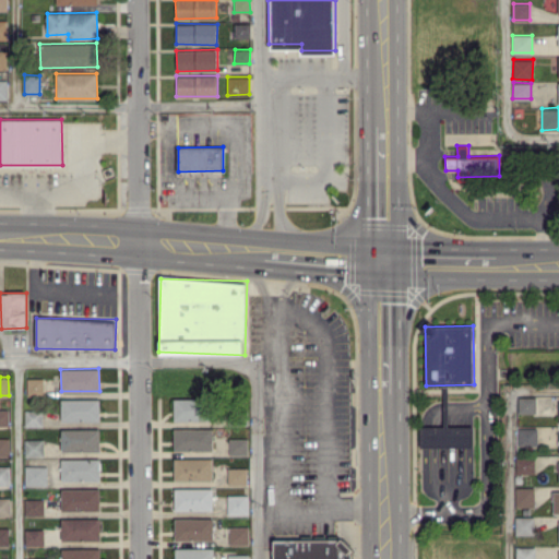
[(26,378),(27,396),(44,395),(43,378),(26,378)]
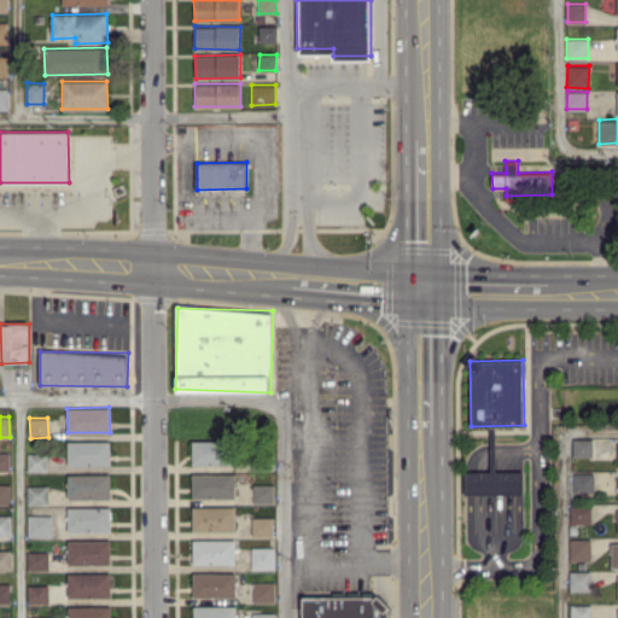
[(592,438),(572,438),(573,456),(592,456),(592,438)]
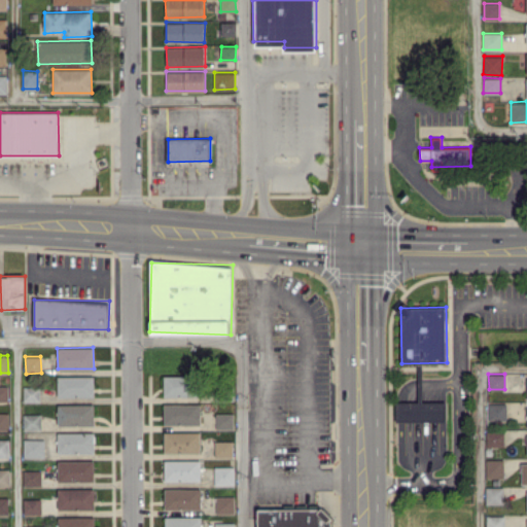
[(94,376),(58,376),(58,396),(94,396),(94,376)]
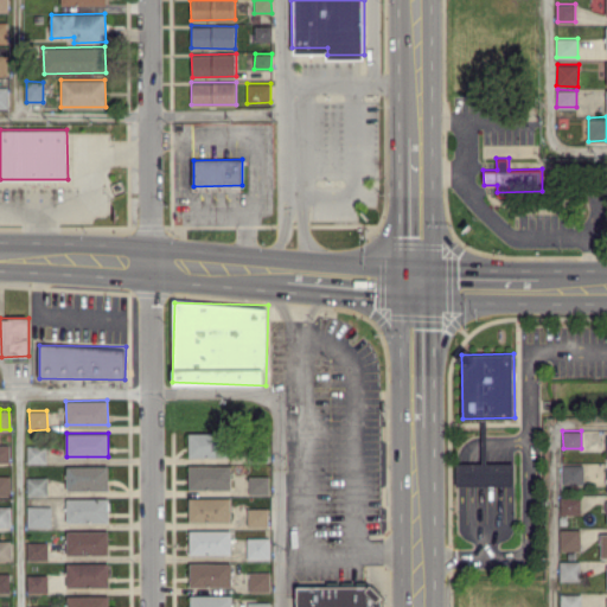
[(189,457),(227,457),(227,433),(189,433),(189,457)]
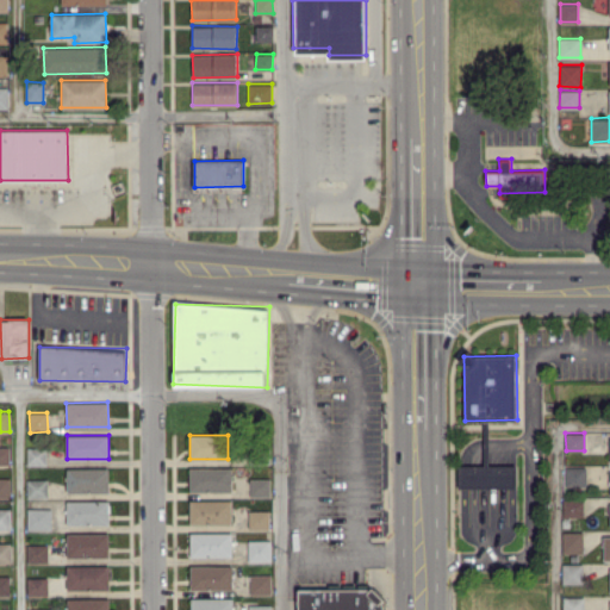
[(47,465),(47,447),(27,447),(27,465),(47,465)]
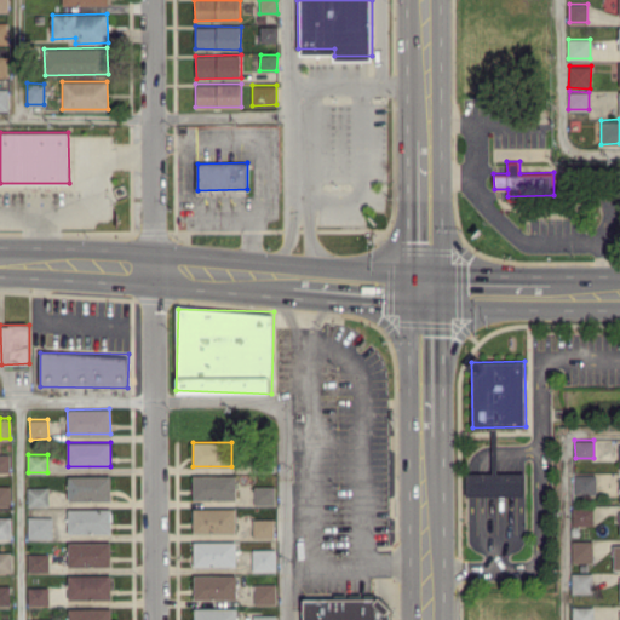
[(524,474),(465,472),(465,495),(524,495),(524,474)]
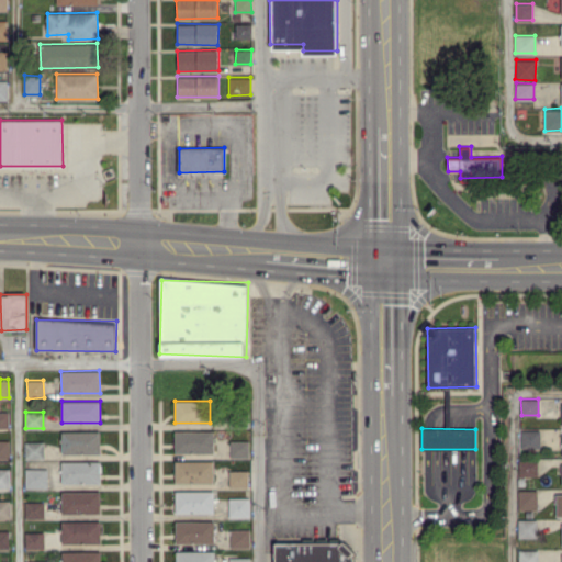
[(175,451),(213,452),(214,430),(175,429),(175,451)]
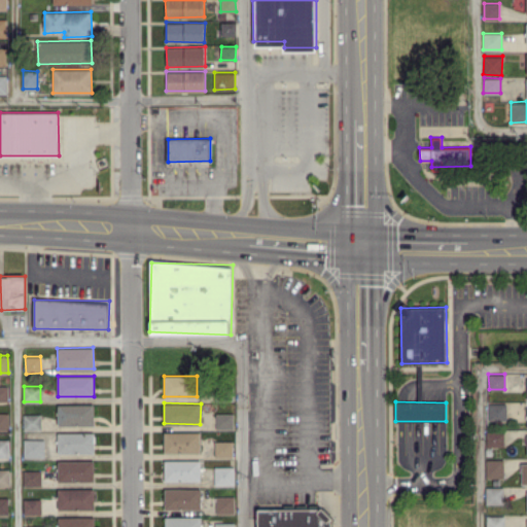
[(506,403),(488,402),(488,420),(505,420),(506,403)]
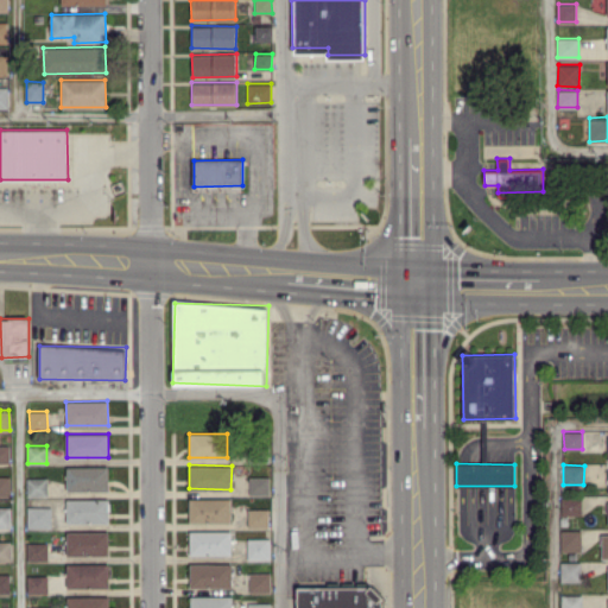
[(108,466),(67,466),(67,489),(108,491),(108,466)]
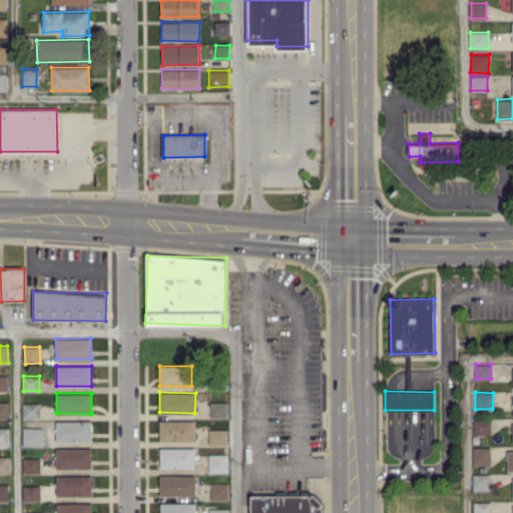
[(8,401),(0,401),(0,417),(8,418),(8,401)]
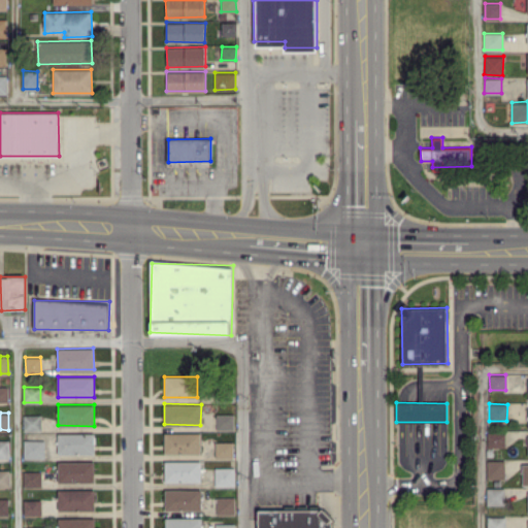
[(234,429),(233,413),(216,414),(217,429),(234,429)]
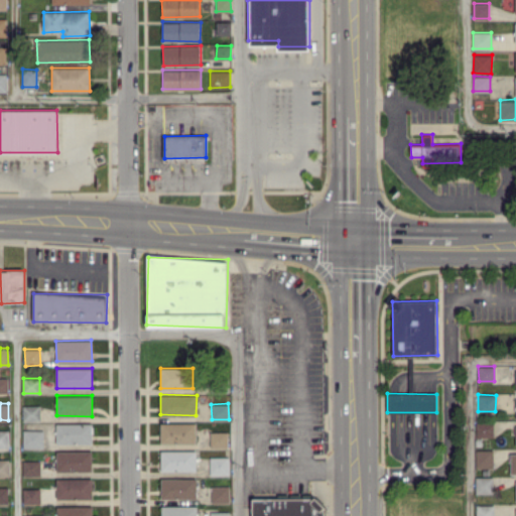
[(40,420),(39,405),(22,405),(23,421),(40,420)]
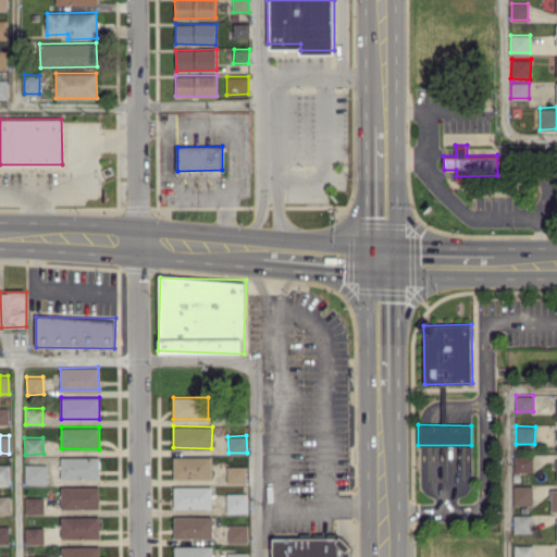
[(532,471),(532,455),(512,455),(514,472),(532,471)]
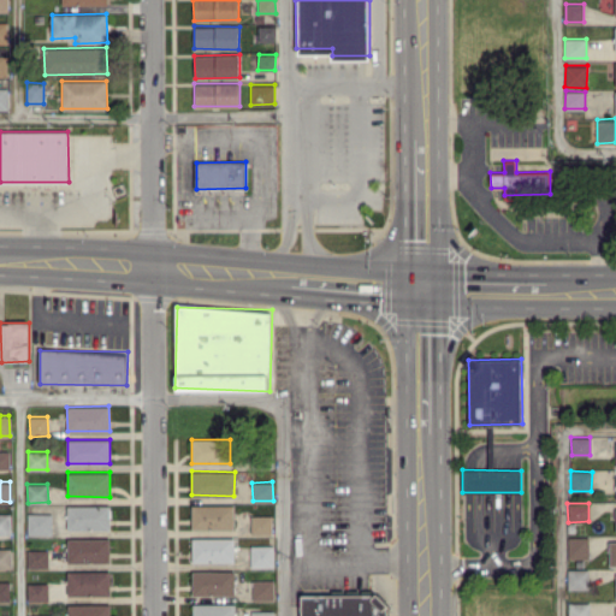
[(234,528),(234,504),(191,504),(191,528),(234,528)]
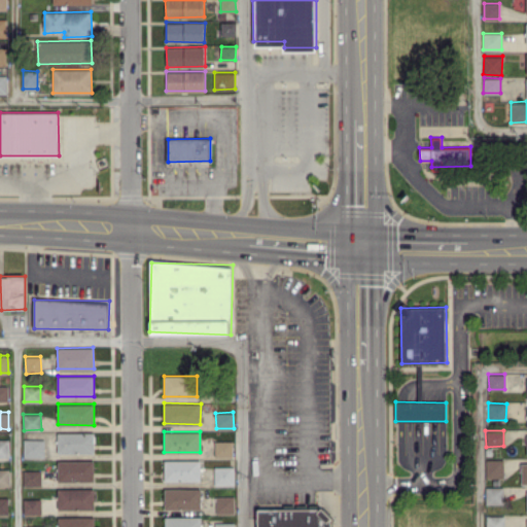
[(94,432),(58,432),(58,453),(95,453),(94,432)]
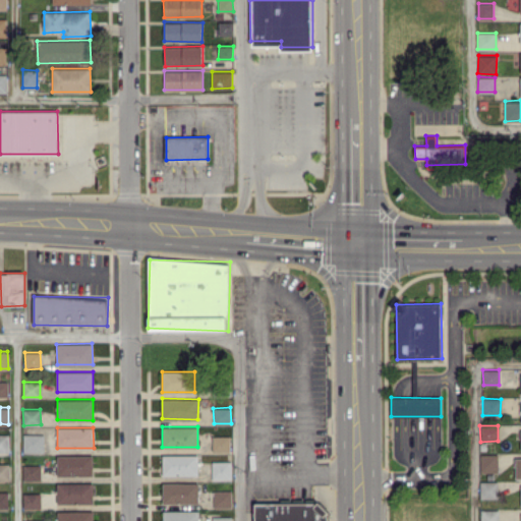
[(44,433),(22,433),(22,452),(44,452),(44,433)]
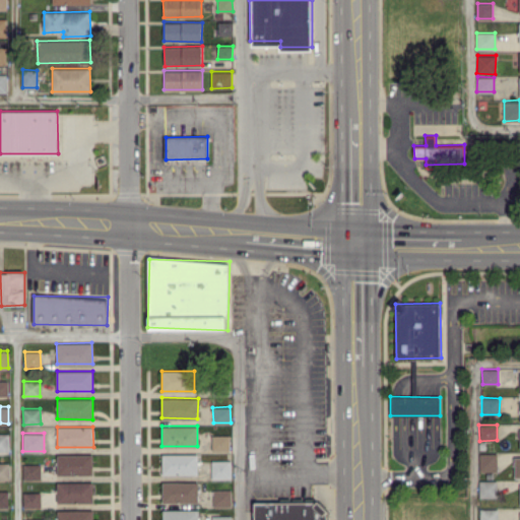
[(230,435),(211,435),(211,450),(230,450),(230,435)]
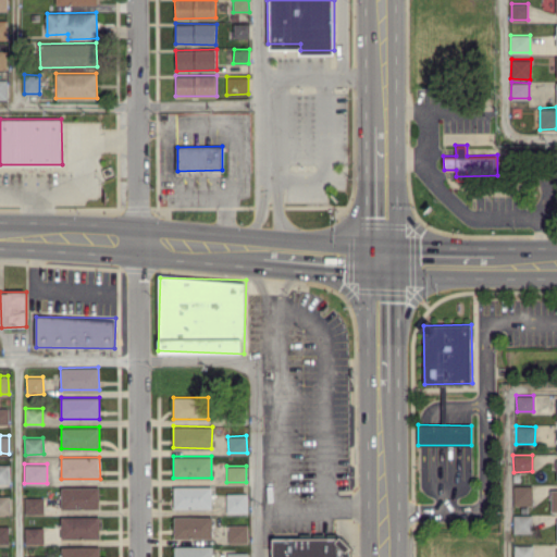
[(211,485),(173,486),(174,508),(211,508),(211,485)]
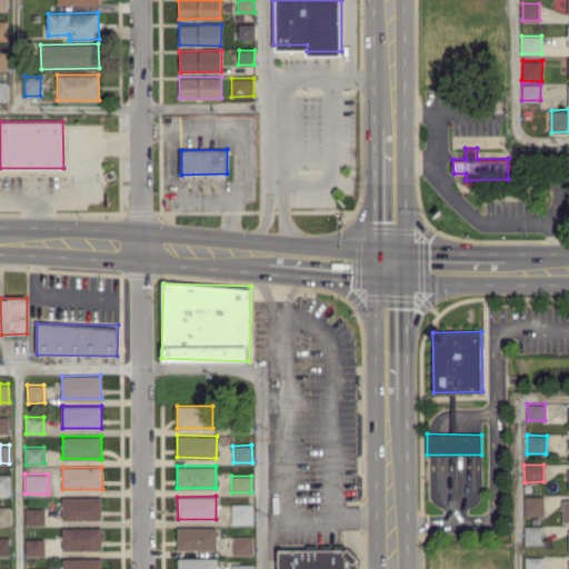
[(542,496),(523,496),(525,516),(543,516),(542,496)]
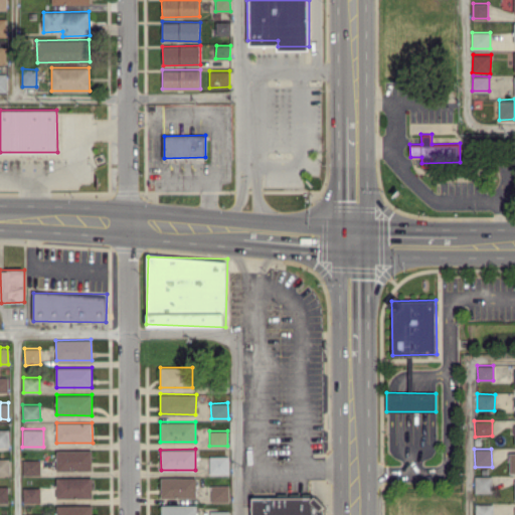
[(92,470),(92,450),(56,450),(56,470),(92,470)]
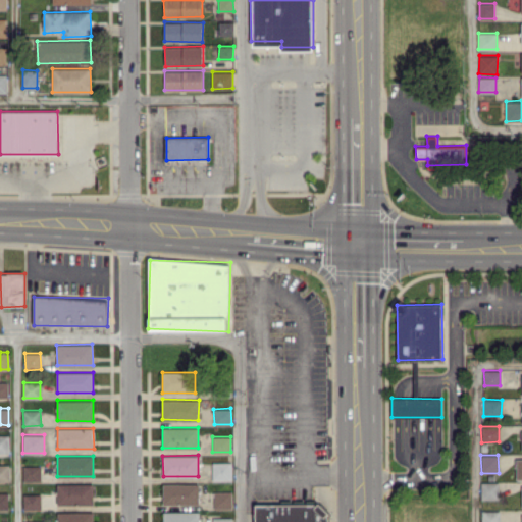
[(231,479),(231,461),(211,462),(212,480),(231,479)]
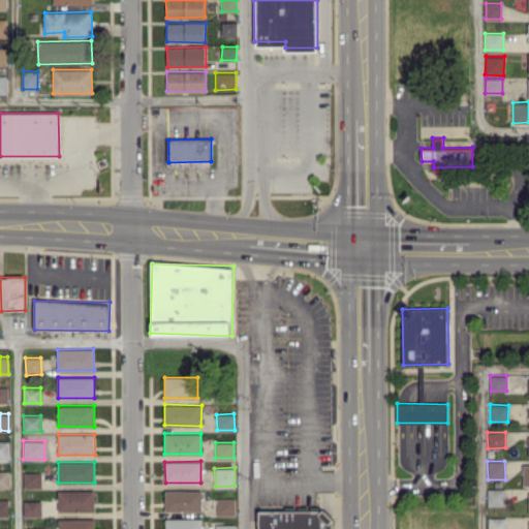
[(0,487),(9,488),(9,470),(0,470),(0,487)]
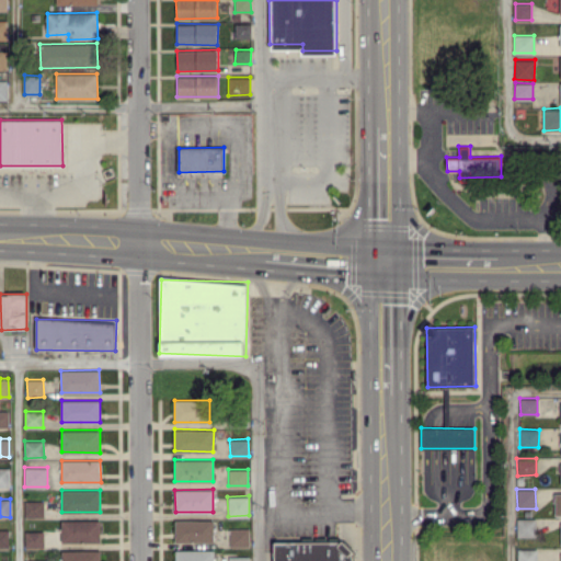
[(44,516),(43,500),(24,500),(24,516),(44,516)]
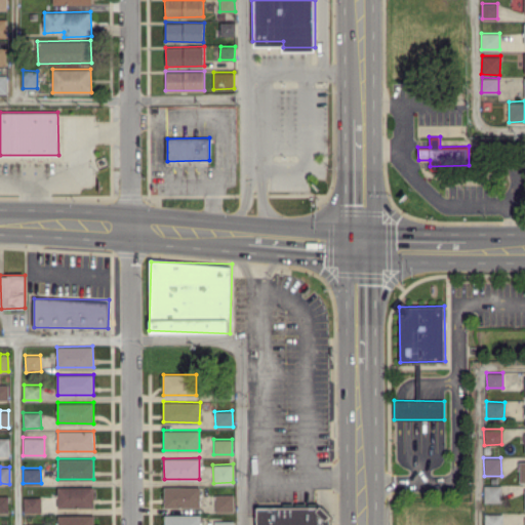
[(484,502),(501,501),(500,484),(483,485),(484,502)]
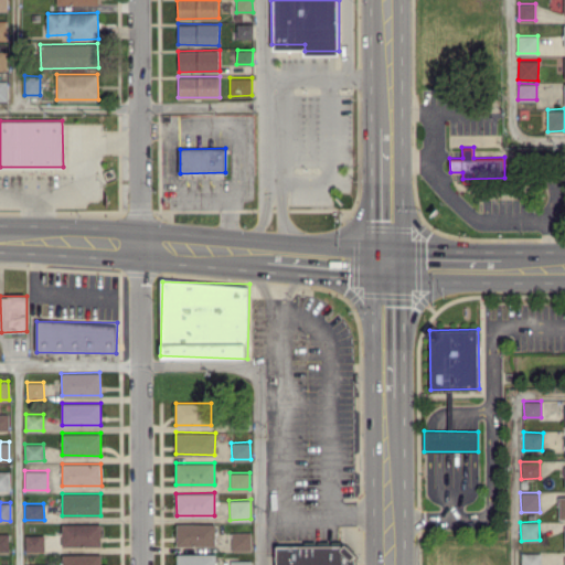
[(215,545),(214,522),(177,523),(177,545),(215,545)]
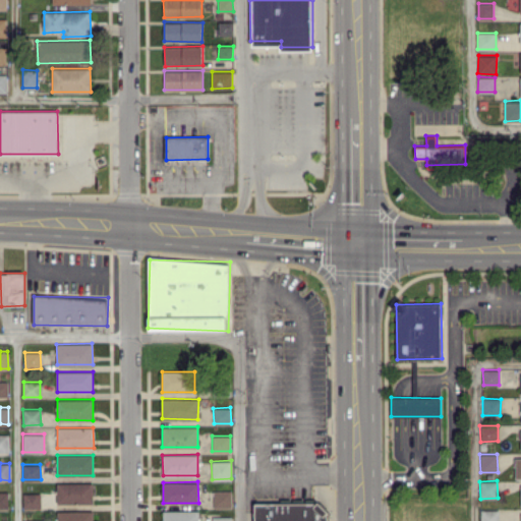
[(57,504),(94,503),(93,482),(56,483),(57,504)]
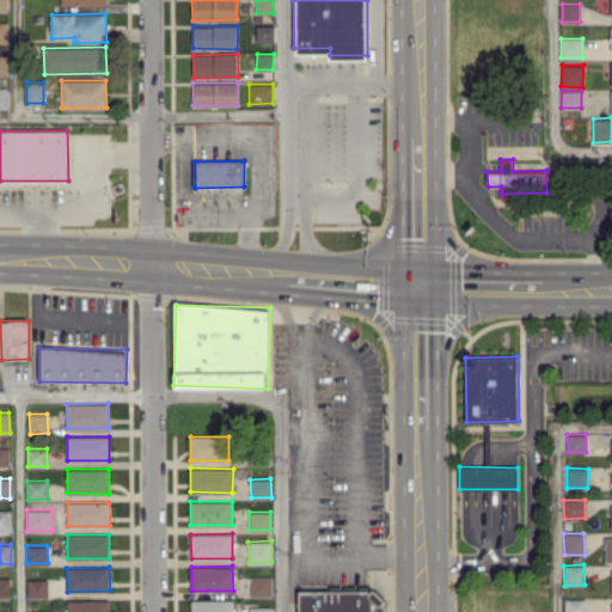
[(0,597),(10,597),(10,576),(0,576),(0,597)]
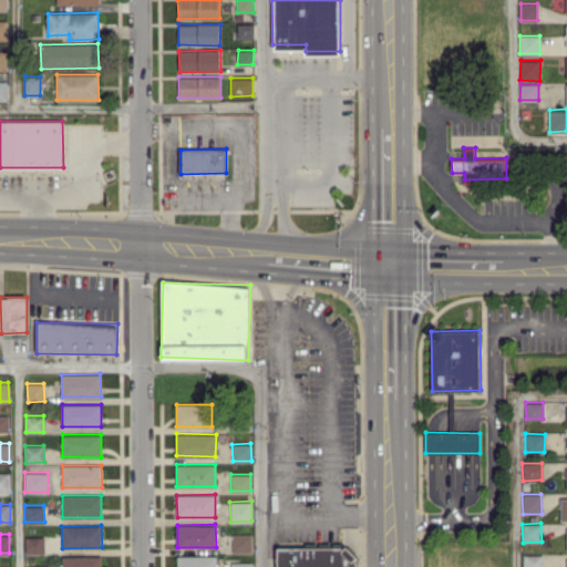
[(251,534),(232,534),(232,552),(251,552),(251,534)]
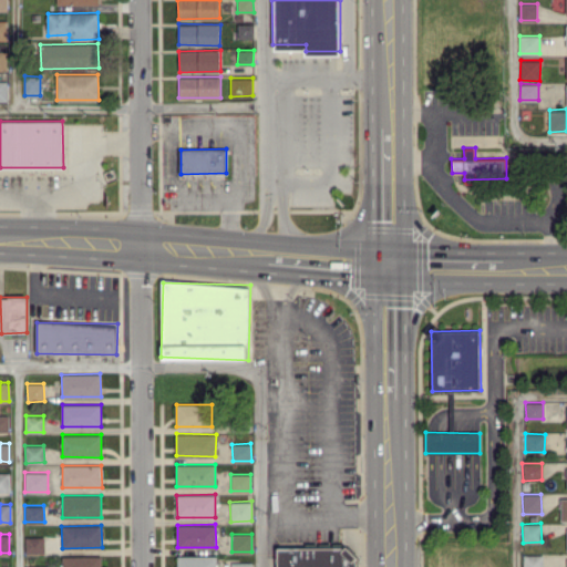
[(44,553),(43,536),(24,536),(24,553),(44,553)]
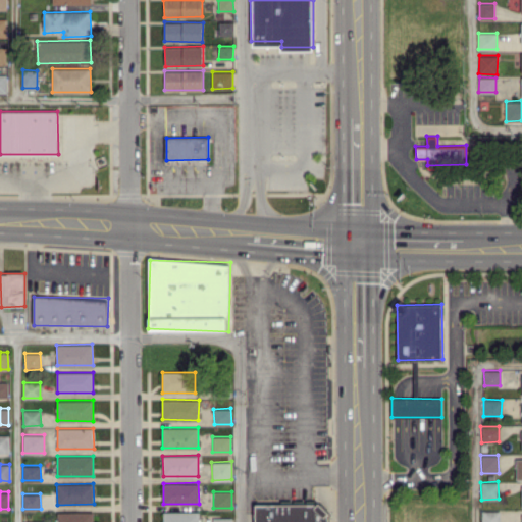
[(257,521),(257,501),(316,501),(327,511),(326,521),(257,521)]
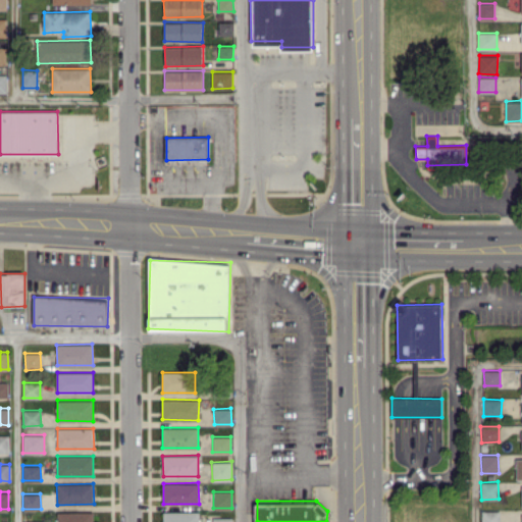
[(93,521),(94,511),(57,512),(57,521),(93,521)]
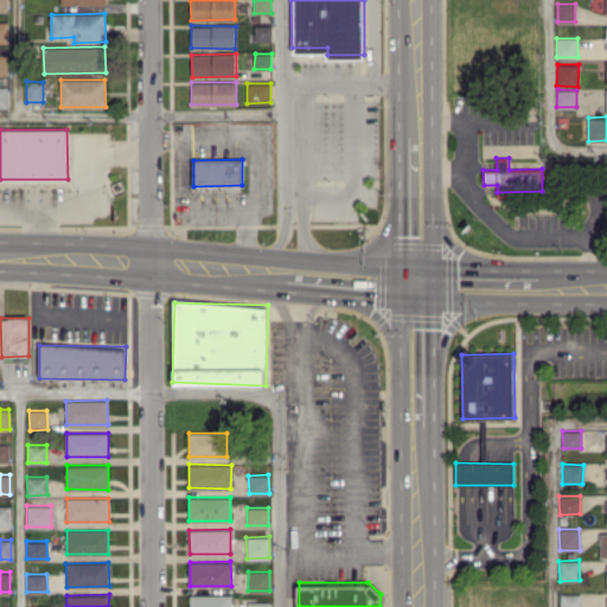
[(190,595),(189,606),(231,606),(231,594),(190,595)]
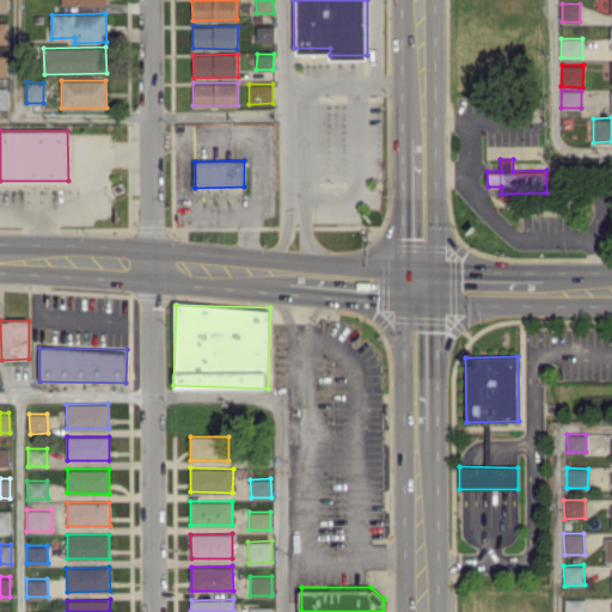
[(564,599),(564,611),(585,611),(586,599),(564,599)]
